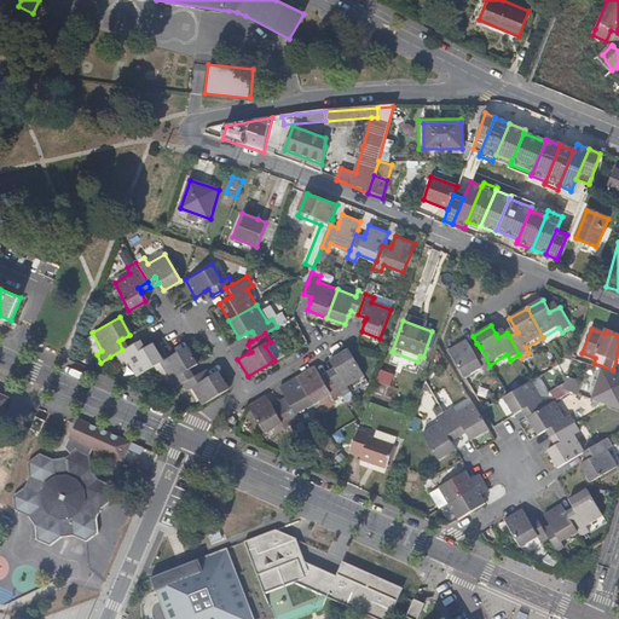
[(138,340),(133,342),(138,351),(143,348),(138,340)]
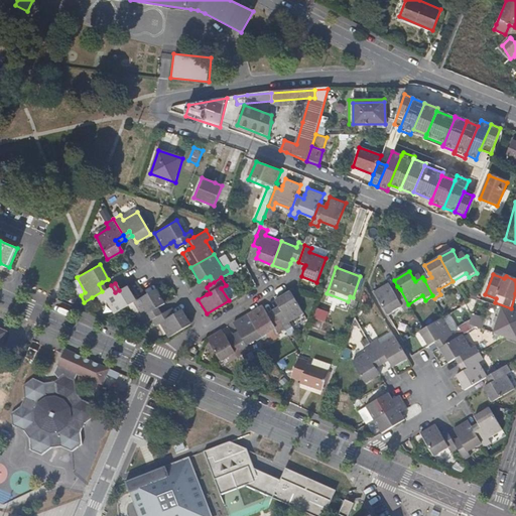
[(405,313),(411,309),(408,304),(400,289),(394,292),(392,288),(389,283),(374,293),(387,316),(402,308),(405,313)]
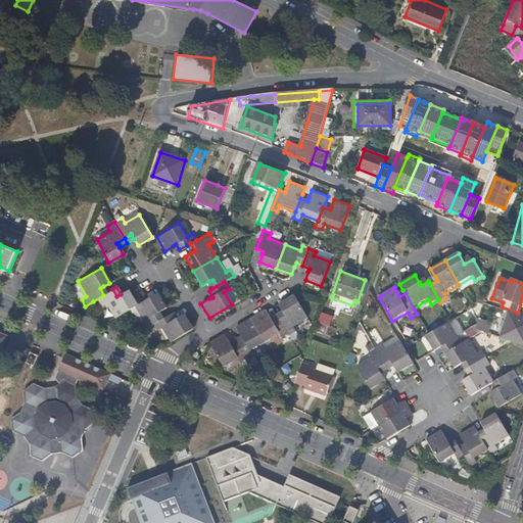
[(103,306),(111,321),(134,307),(137,305),(129,290),(121,294),(116,296),(112,289),(106,293),(103,295),(93,301),(98,308),(103,306)]
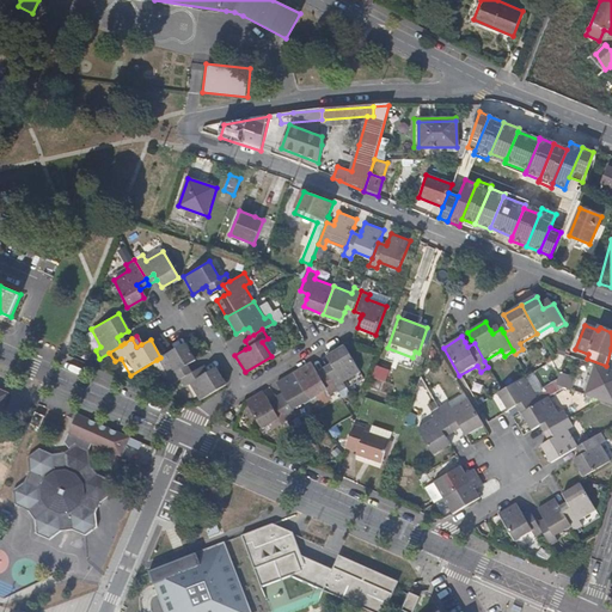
[(160,380),(165,389),(178,381),(188,375),(183,367),(188,365),(194,361),(184,343),(160,357),(157,360),(166,377),(160,380)]
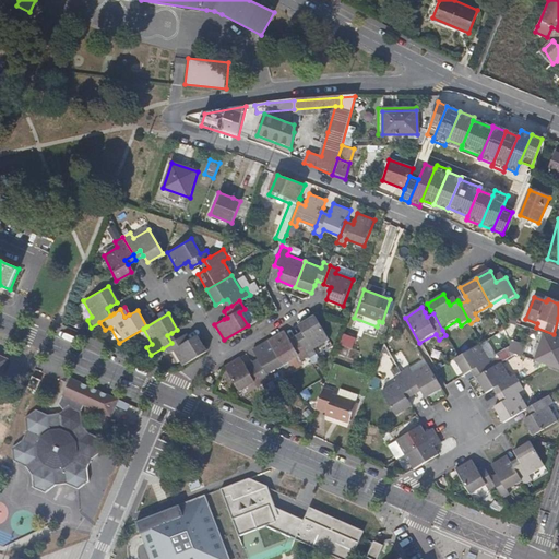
[(297,340),(308,359),(316,355),(313,351),(330,341),(314,316),(298,324),(301,331),(305,335),(297,340)]
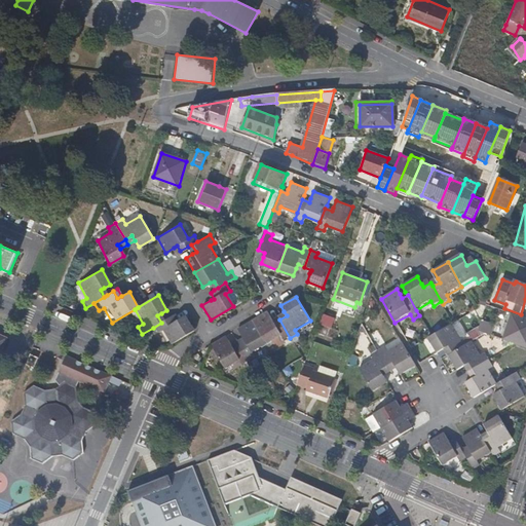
[(276,315),(279,320),(287,315),(284,311),(276,315)]
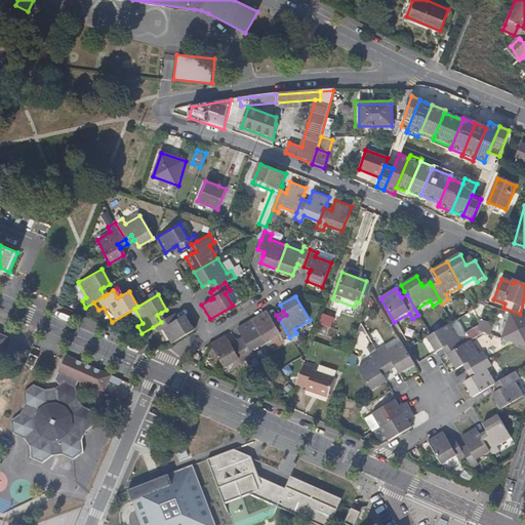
[(250,320),(266,346),(280,337),(282,341),(289,337),(279,319),(273,323),(271,319),(266,312),(250,320)]
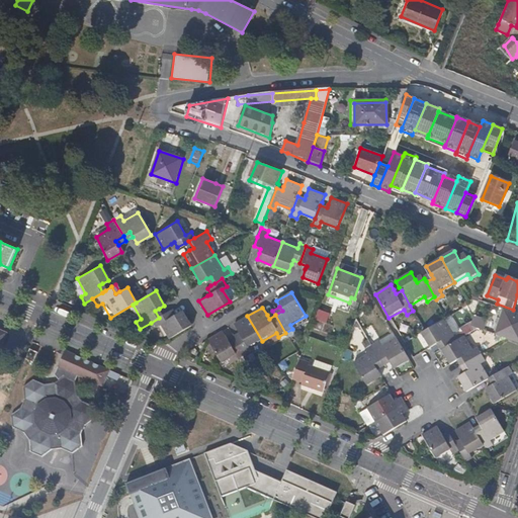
[(495,333),(517,342),(517,315),(504,310),(495,333)]
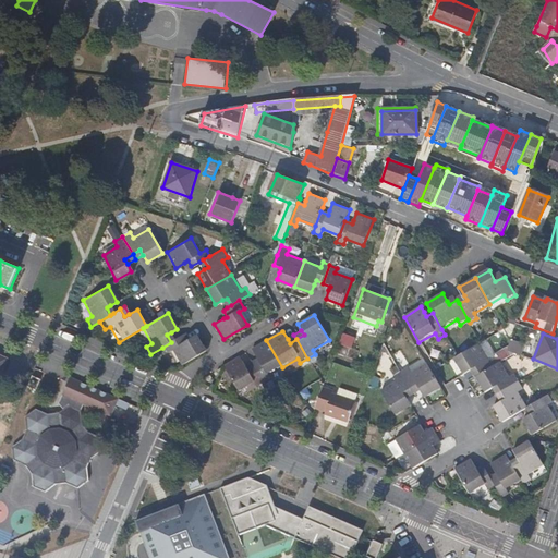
[(172,353),(182,366),(206,351),(197,336),(191,340),(187,341),(184,335),(174,340),(171,342),(162,348),(168,355),(172,353)]
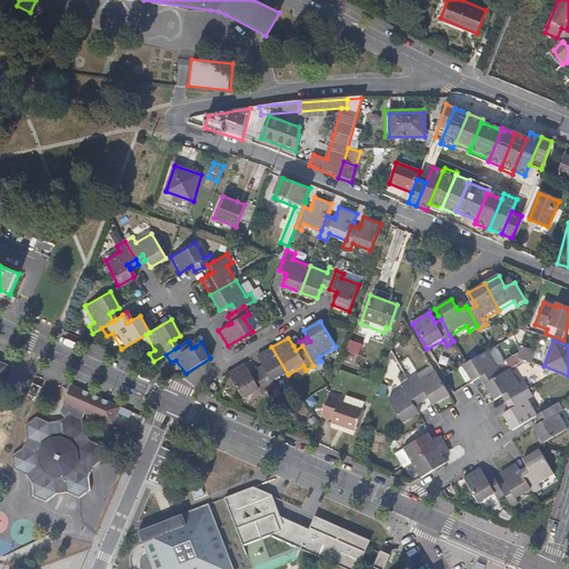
[(256,373),(269,393),(276,389),(272,383),(288,375),(271,347),(256,357),(261,365),(263,369),(256,373)]
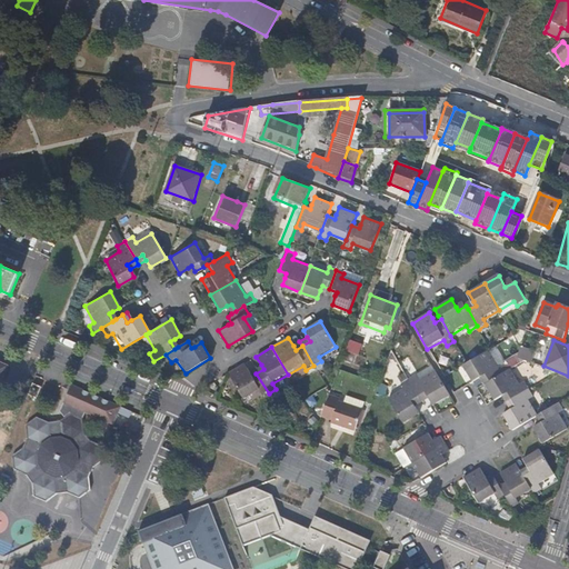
[(519,347),(518,358),(532,360),(533,349),(519,347)]
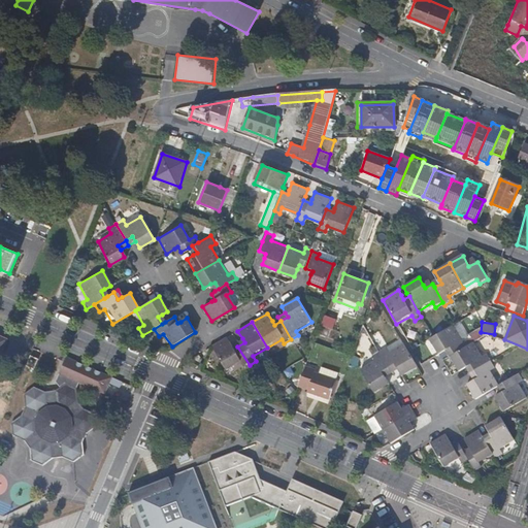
[(452,357),(470,345),(465,338),(460,341),(452,326),(433,337),(427,340),(436,356),(444,352),(448,350),(452,357)]
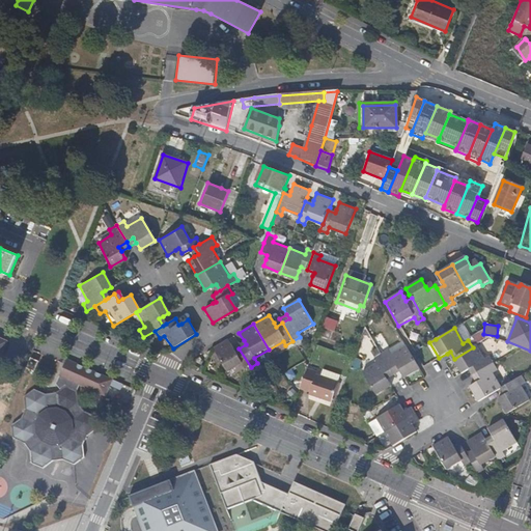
[(475,343),(483,339),(480,332),(472,336),(475,343)]
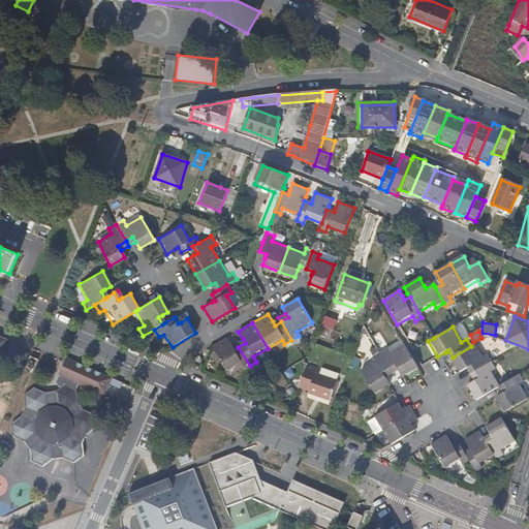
[(225,339),(210,347),(225,373),(239,365),(242,370),(250,366),(238,347),(232,349),(230,346),(225,339)]
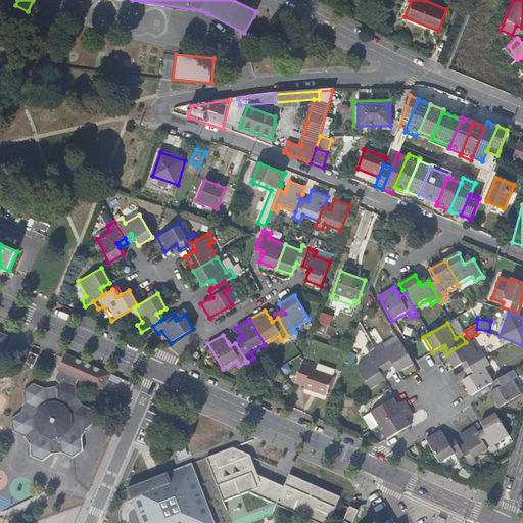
[(412,365),(395,336),(372,349),(383,369),(389,365),(391,368),(395,374),(412,365)]
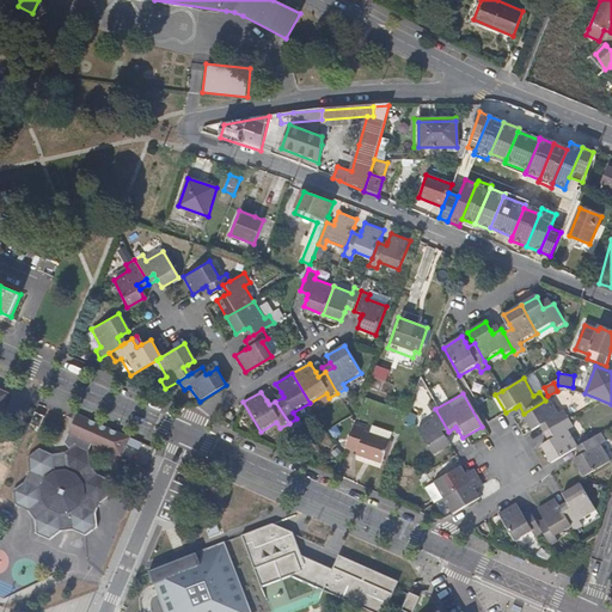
[(546,432),(569,420),(565,412),(558,416),(549,399),(545,401),(524,414),(521,415),(532,433),(539,428),(543,426),(546,432)]
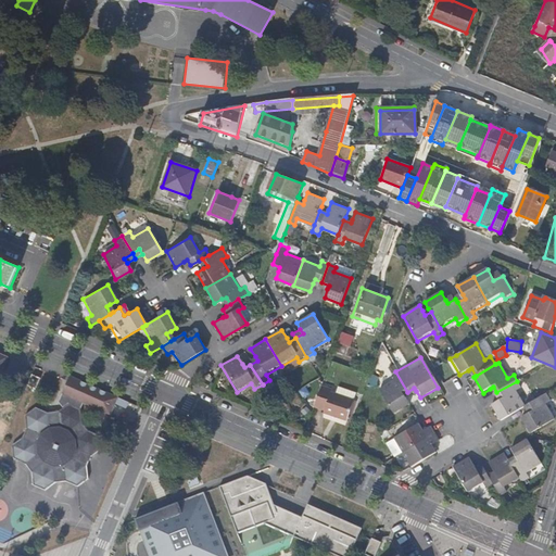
[(407,392),(395,371),(388,376),(392,382),(377,391),(391,416),(406,406),(402,400),(401,396),(407,392)]
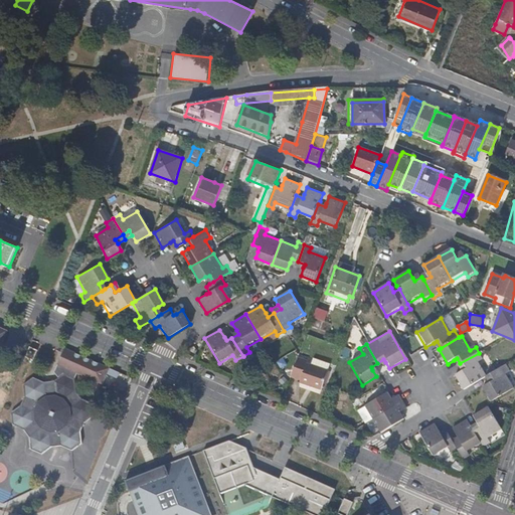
[(116,376),(119,370),(117,369),(64,346),(61,353),(54,366),(62,374),(53,381),(41,382),(32,377),(23,383),(24,396),(19,406),(10,411),(12,424),(22,428),(29,438),(30,449),(42,454),(51,447),(63,446),(71,450),(81,443),(79,431),(84,421),(94,414),(92,403),(80,398),(74,390),(73,378),(76,371),(102,383),(107,372),(116,376)]
